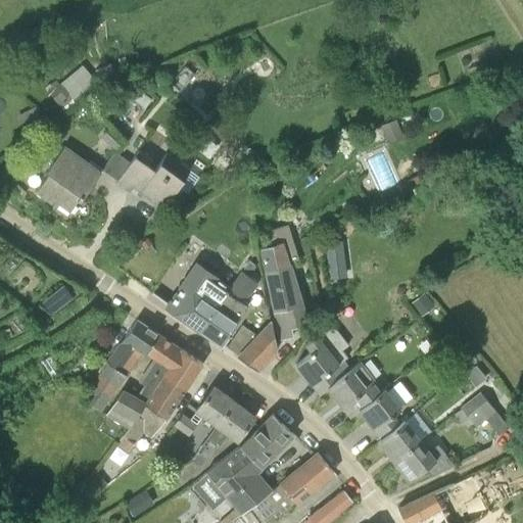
[(84,99),(89,95),(76,75),(62,84),(58,79),(46,88),(64,113),(85,101),(84,99)]
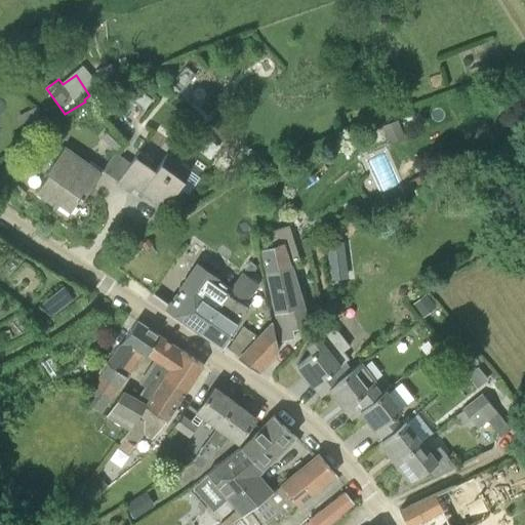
[(113,151),(121,142),(108,129),(98,138),(113,151)]
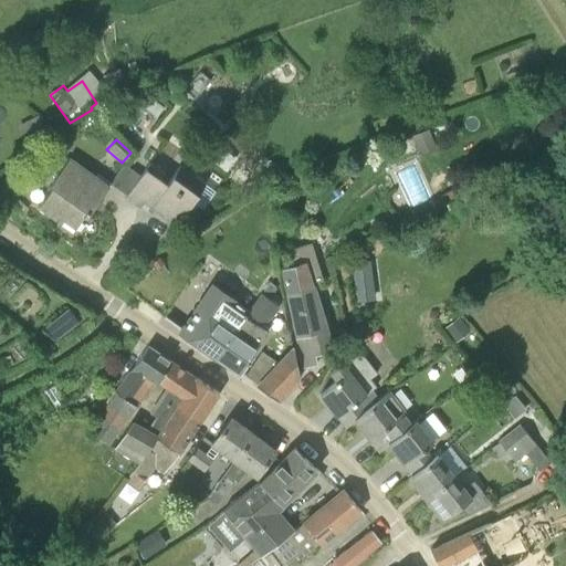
[(98,202),(112,184),(109,181),(98,174),(97,176),(71,157),(48,189),(51,192),(40,208),(56,219),(59,216),(76,228),(77,229),(88,212),(91,213),(98,202)]
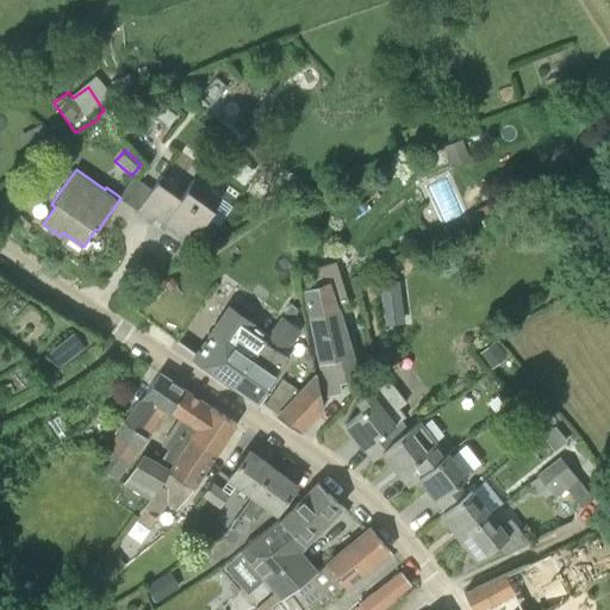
[(162,175),(153,187),(137,210),(136,212),(151,224),(155,218),(186,240),(194,229),(198,231),(209,216),(222,198),(194,178),(181,197),(174,192),(178,186),(162,175)]
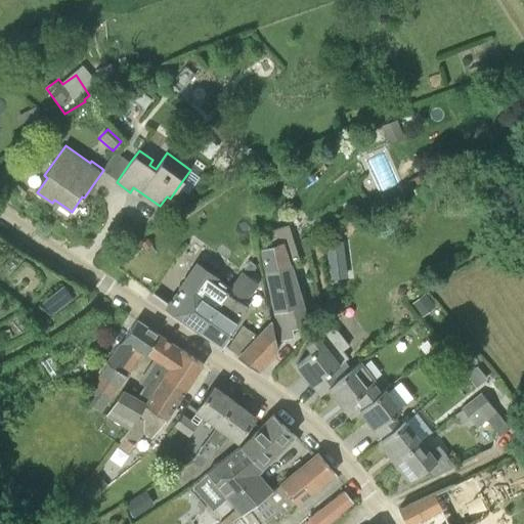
[(402,185),(405,192),(444,176),(441,168),(402,185)]
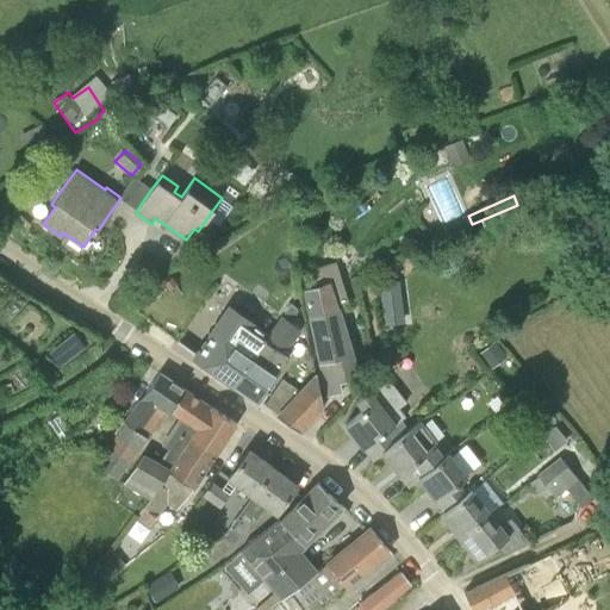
[(340,381),(359,375),(338,307),(350,303),(338,261),(312,269),(318,287),(302,292),(307,317),(309,317),(327,396),(342,390),(340,381)]
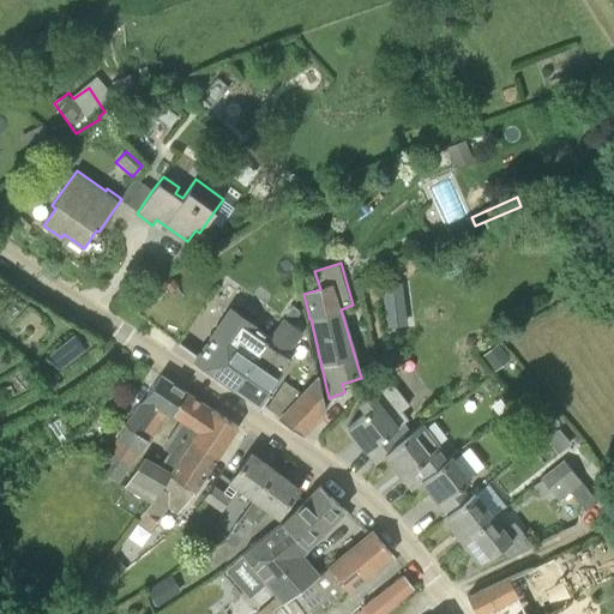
[(407,281),(386,283),(391,324),(411,320),(407,281)]
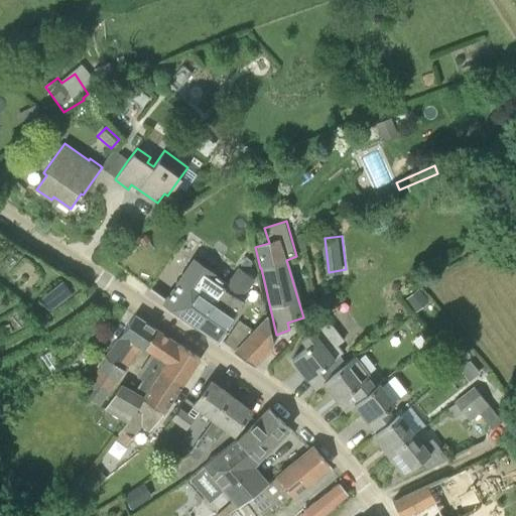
[(165,302),(197,325),(226,282),(212,272),(208,278),(191,266),(165,302)]
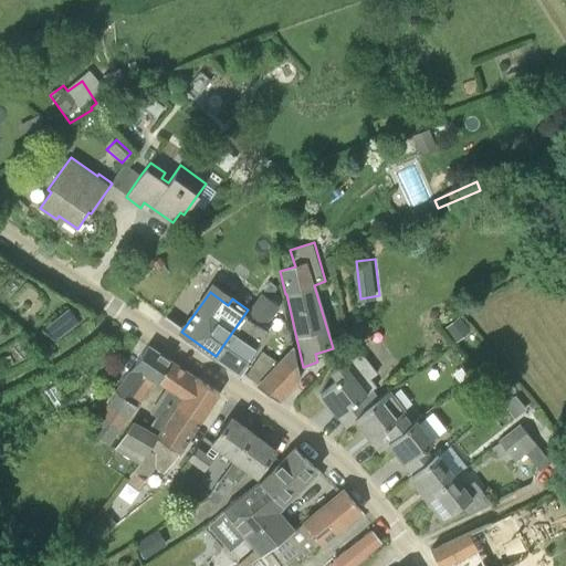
[(239,373),(241,370),(268,332),(257,324),(259,320),(264,324),(278,305),(260,294),(248,310),(216,356),(239,373)]
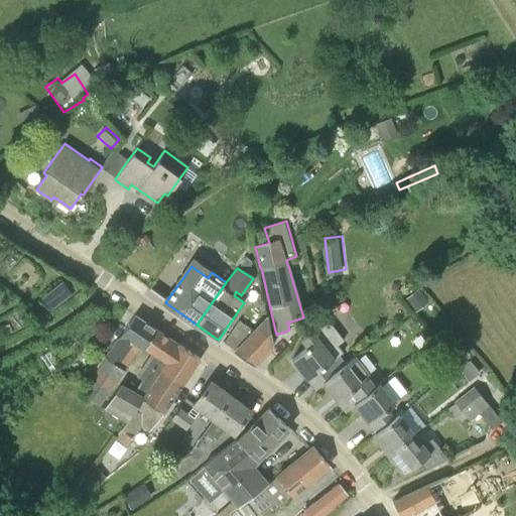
[(175,349),(153,336),(157,329),(135,314),(119,338),(118,337),(105,357),(81,393),(100,406),(140,348),(143,350),(145,348),(155,355),(139,378),(142,380),(134,391),(121,384),(106,407),(105,406),(103,409),(126,422),(115,439),(127,445),(133,436),(133,437),(142,426),(149,432),(163,412),(183,382),(201,357),(179,343),(175,349)]
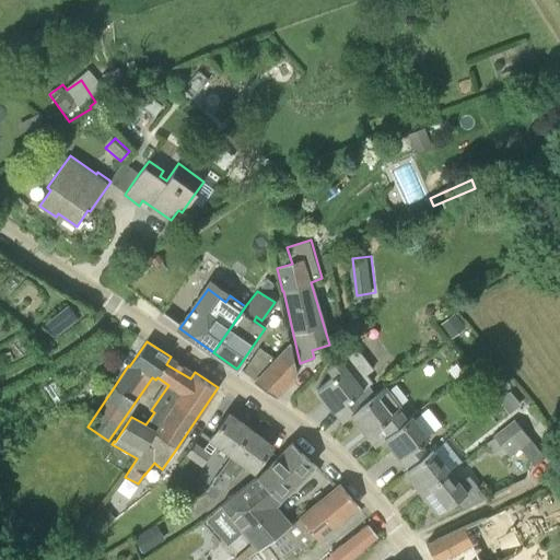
[(254,381),(259,385),(276,395),(298,372),(293,359),(291,342),(290,341),(275,358),(256,378),(254,381)]
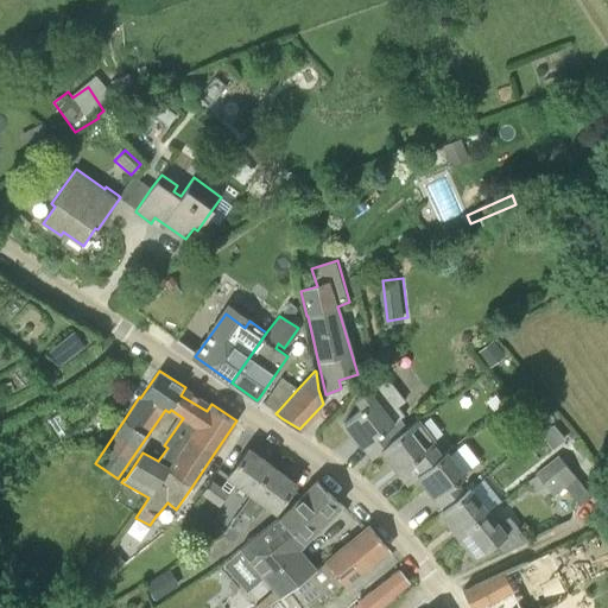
[(278,411),(298,388),(282,377),(264,401),(278,411)]
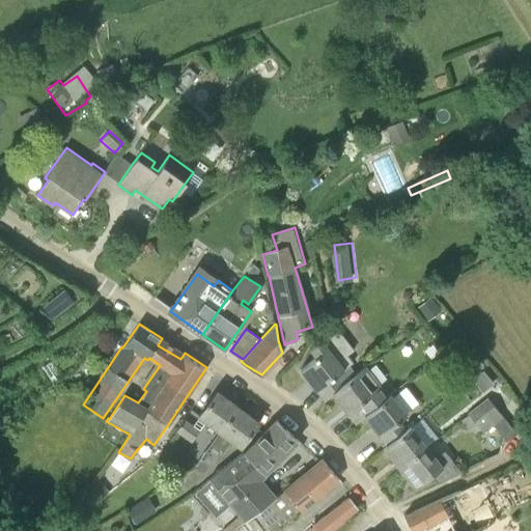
[(333,394),(356,373),(350,365),(353,362),(347,355),(354,350),(337,329),(331,334),(330,333),(309,350),(315,358),(301,369),(325,400),(333,394)]
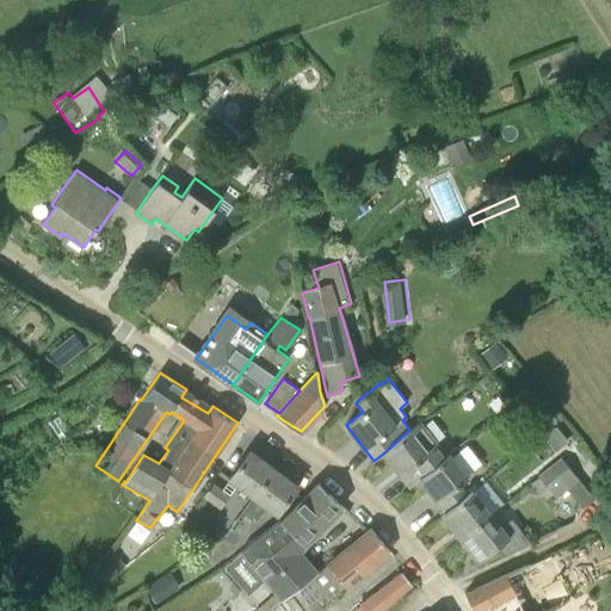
[(419,480),(448,455),(421,421),(409,430),(383,454),(409,487),(419,480)]
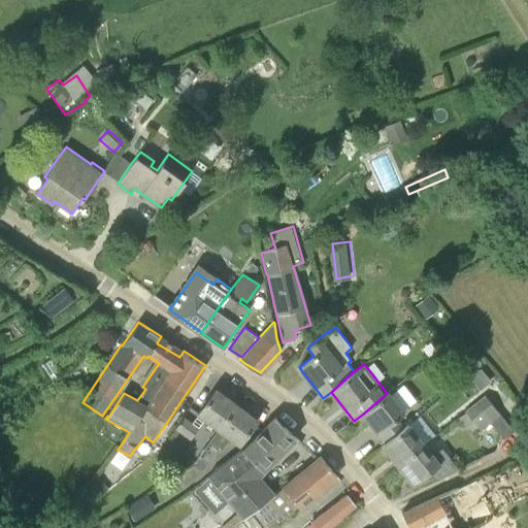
[(197,415),(198,416),(204,420),(218,430),(236,404),(216,390),(197,415)]
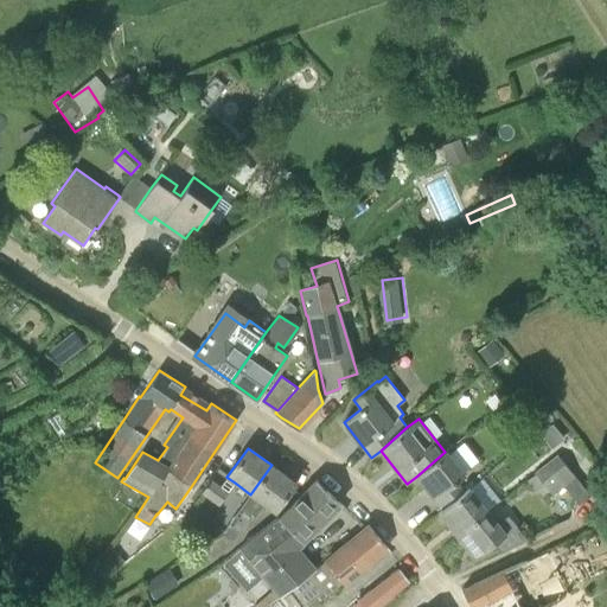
[(442,510),(465,491),(457,481),(466,474),(447,451),(445,452),(416,477),(442,510)]
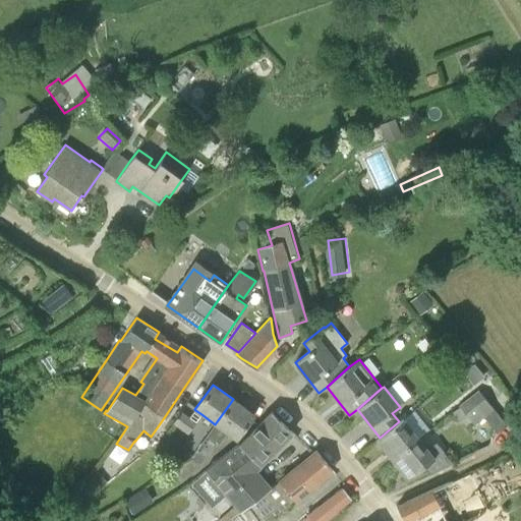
[(498,432),(508,424),(479,389),(458,405),(460,407),(452,413),(459,422),(468,415),(475,424),(484,416),(498,432)]
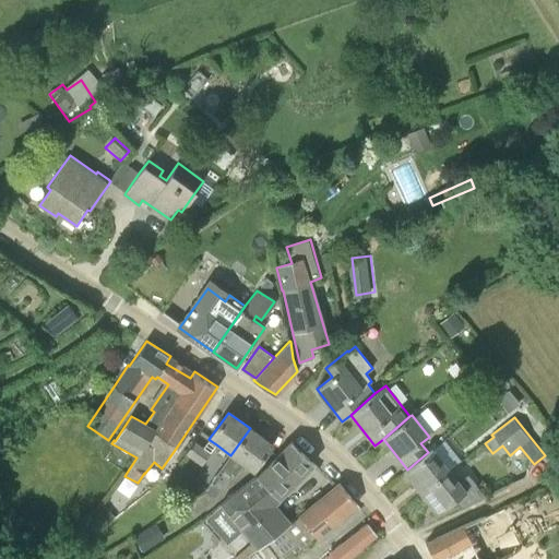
[(252,471),(253,472),(272,444),(250,428),(230,455),(219,470),(230,477),(232,475),(234,477),(241,466),(250,473),(252,471)]
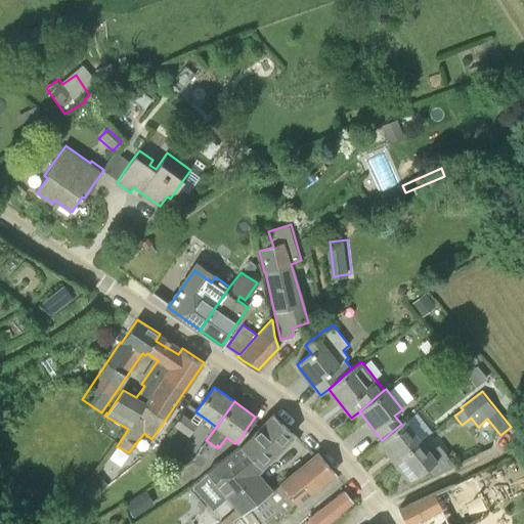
[(198,425),(190,420),(183,413),(174,426),(189,436),(198,425)]
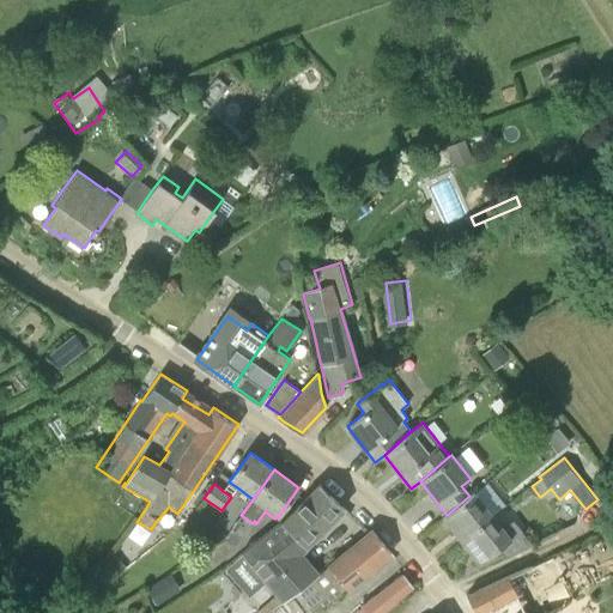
[(302,587),(319,574),(299,553),(344,508),(320,485),(283,522),(263,536),(241,554),(283,601),(284,600),(302,587)]
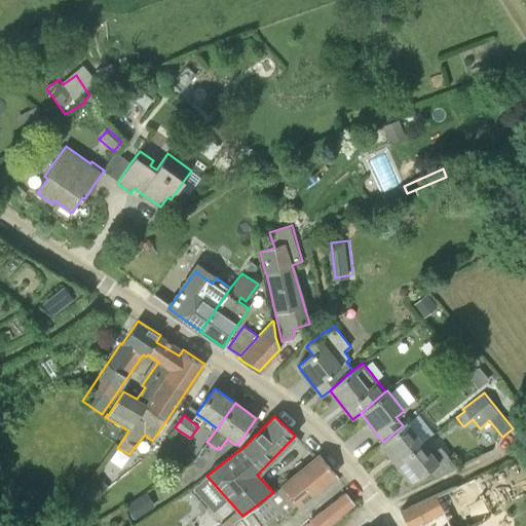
[(396,463),(423,442),(408,422),(403,425),(383,442),(380,444),(396,463)]
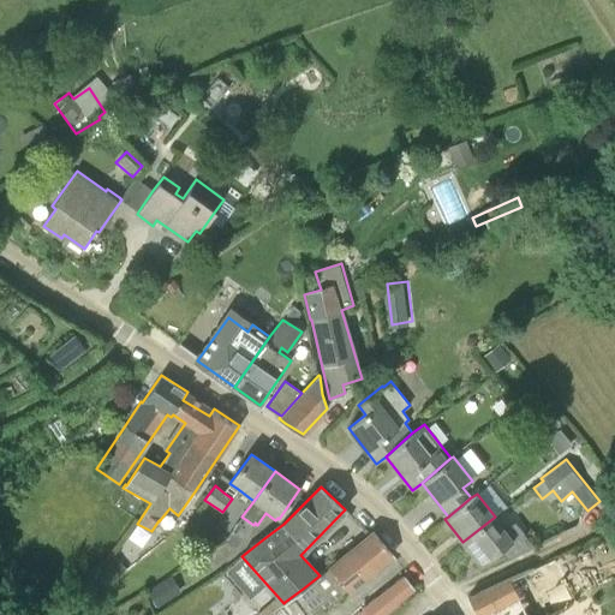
[(511,556),(533,545),(515,521),(506,530),(495,517),(463,542),(481,565),(503,547),(511,556)]
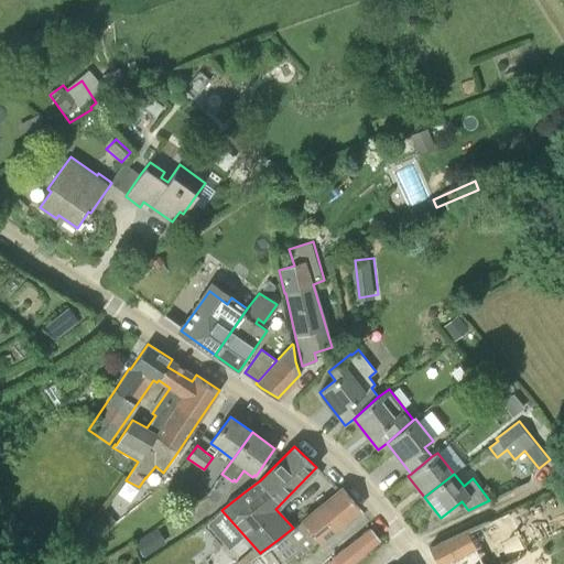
[(318,541),(320,542),(360,508),(343,487),(339,490),(310,514),(293,528),(278,540),(294,561),(318,541)]
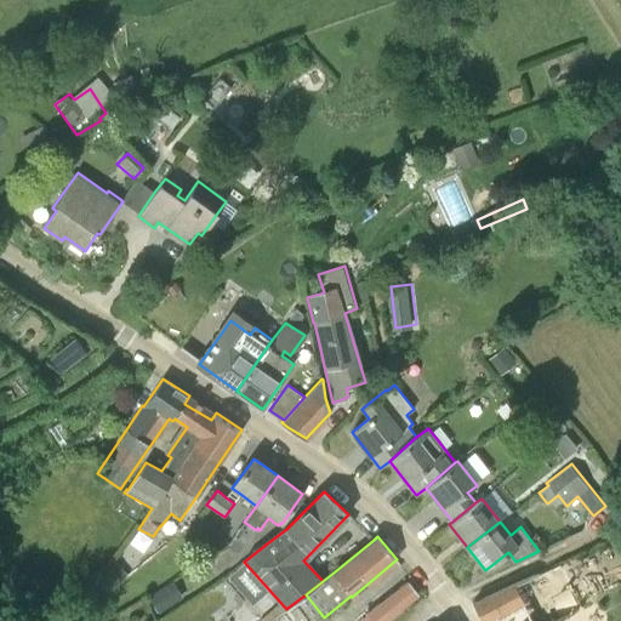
[(120,584),(129,575),(115,562),(107,570),(120,584)]
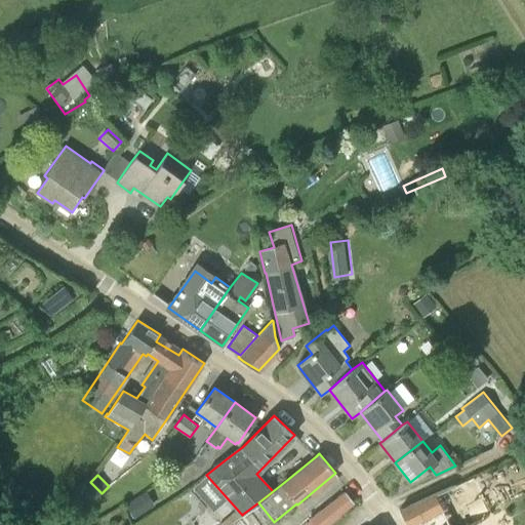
[(154,506),(146,492),(125,503),(133,518),(154,506)]
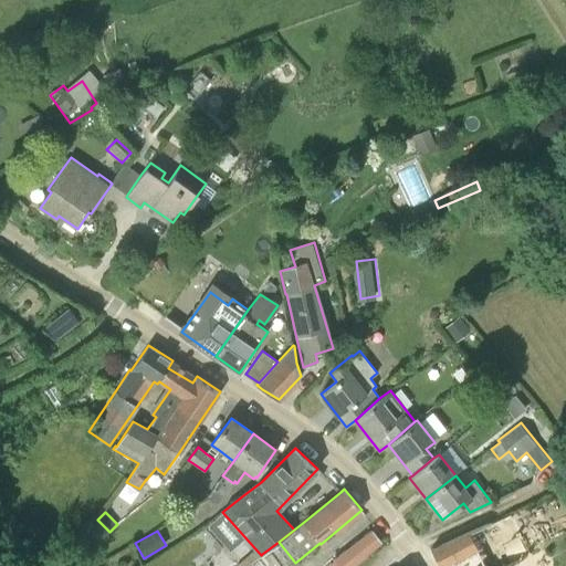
[(335,559),(338,565),(349,565),(380,541),(373,531),(335,559)]
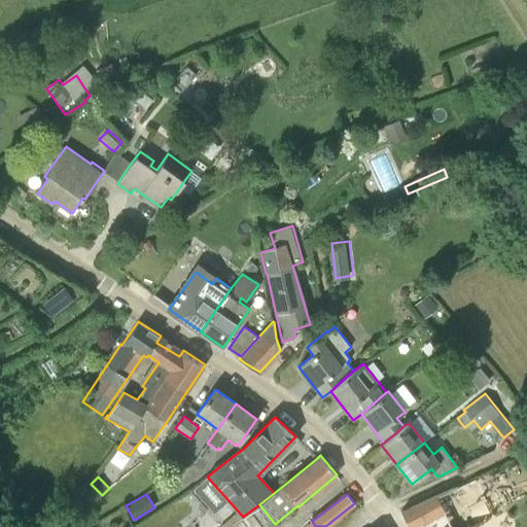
[(409,526),(410,526),(443,511),(434,496),(401,512),(409,526)]
